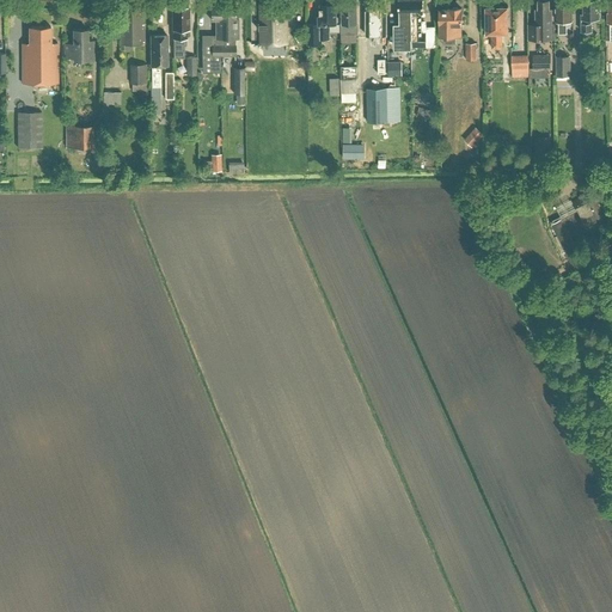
[(367,11),(367,35),(387,35),(387,11),(385,11),(385,0),(366,0),(367,11)]
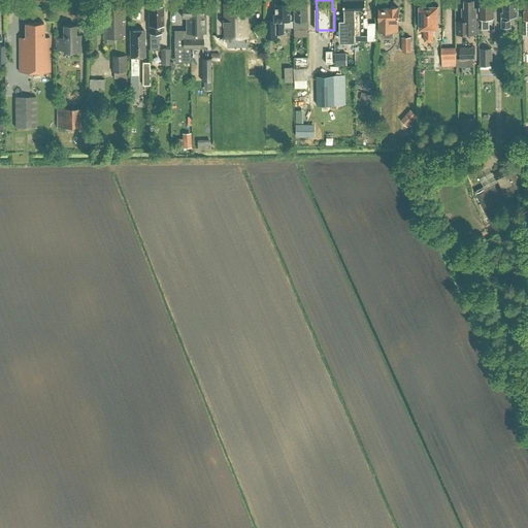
[(347,22),(341,22),(341,41),(355,40),(354,0),(343,0),(344,11),(347,11),(347,22)]
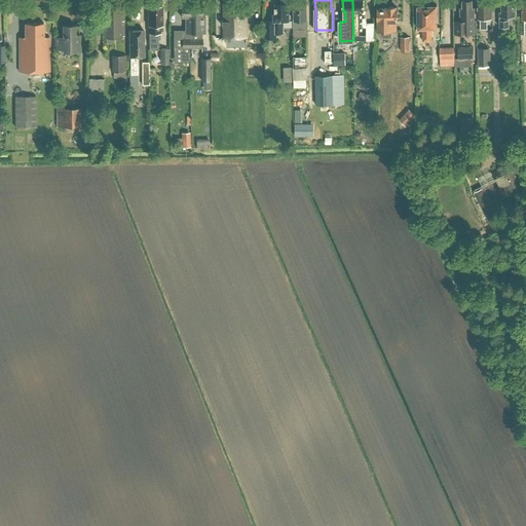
[(363,0),(352,0),(353,40),(366,40),(366,28),(360,28),(359,22),(362,22),(362,11),(364,11),(363,0)]
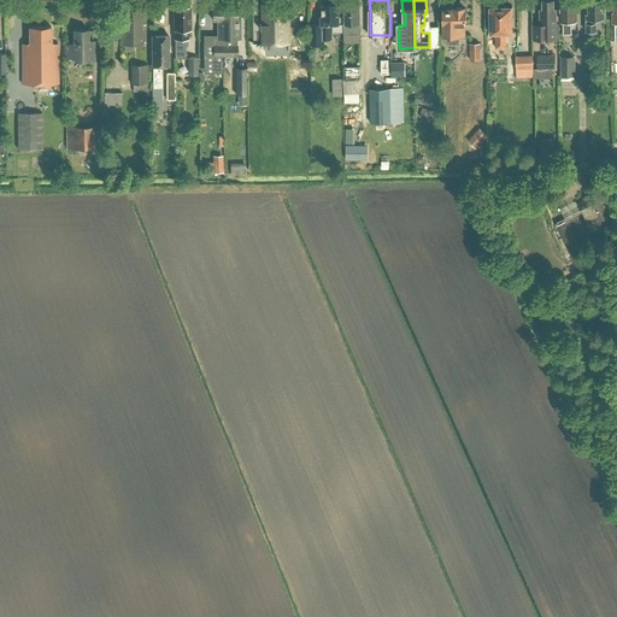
[(559,24),(556,24),(556,10),(554,10),(554,0),(552,0),(551,0),(545,0),(542,0),(542,17),(540,17),(540,40),(559,40),(559,24)]
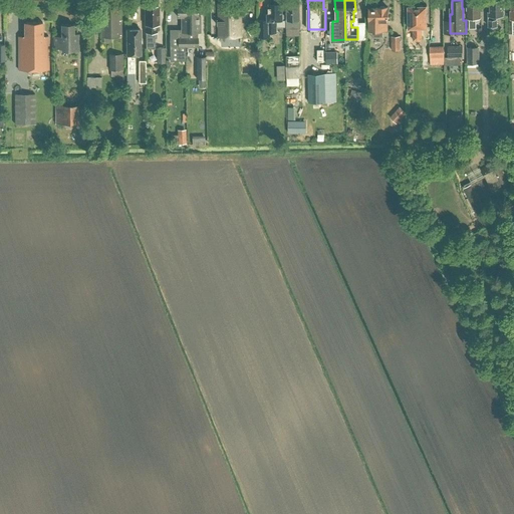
[(473,0),(467,0),(467,17),(470,17),(470,28),(476,28),(476,17),(480,17),(480,0),(478,0),(473,0)]
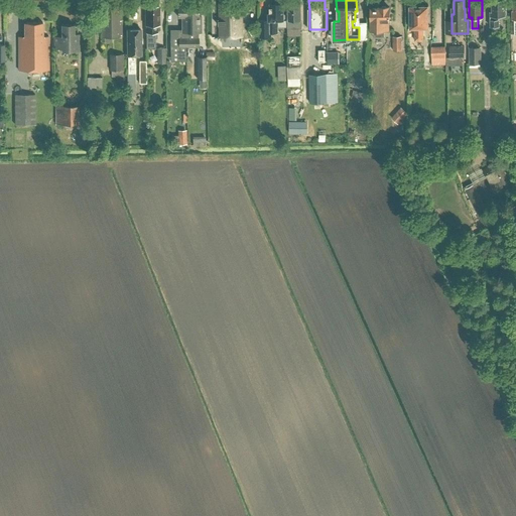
[(505,15),(506,14),(506,11),(505,10),(504,0),(498,0),(492,0),(492,12),(490,12),(491,26),(499,26),(499,16),(505,16),(505,15)]
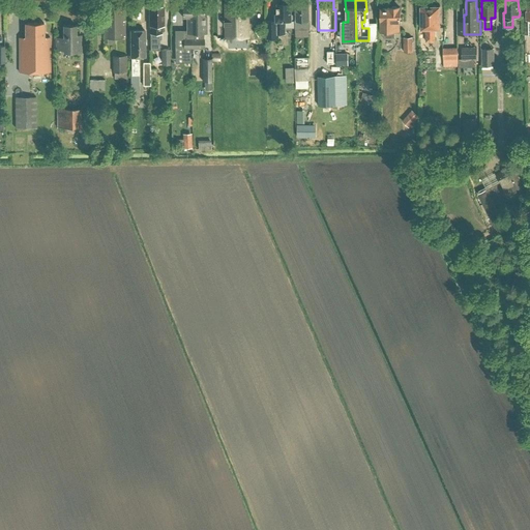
[(291,20),(292,19),(292,16),(291,15),(291,4),(289,4),(288,3),(285,3),(284,4),(277,4),(277,13),(275,13),(275,21),(266,21),(266,38),(278,38),(278,33),(285,33),(285,21),(291,21),(291,20)]
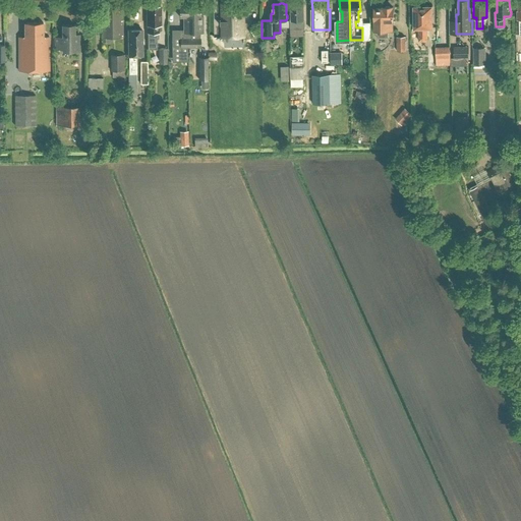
[(291,19),(290,19),(291,27),(304,27),(303,3),(291,4),(291,19)]
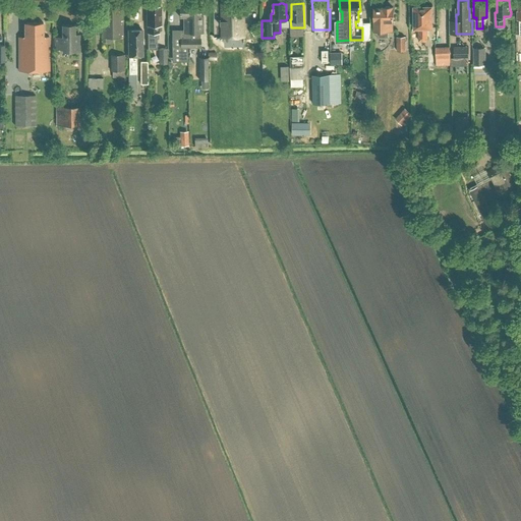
[(237,4),(221,5),(222,38),(244,37),(243,7),(237,8),(237,4)]
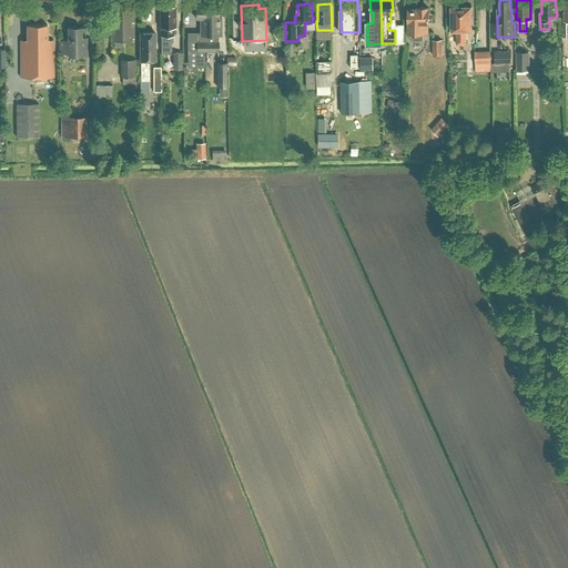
[(161,27),(161,36),(161,53),(171,53),(171,41),(173,41),(172,27),(176,27),(176,18),(174,18),(174,6),(161,6),(161,10),(160,10),(160,27),(161,27)]
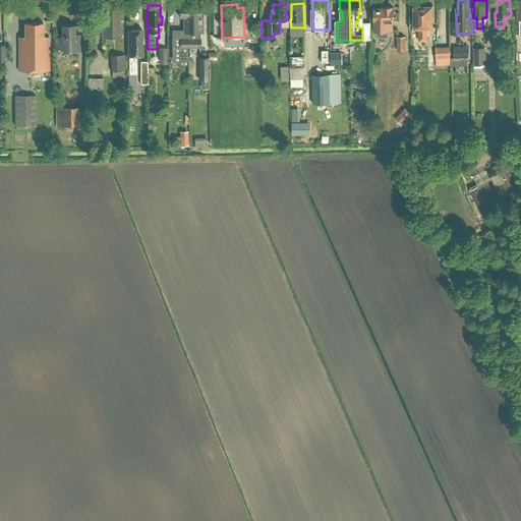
[(179,48),(180,61),(187,61),(187,48),(188,48),(188,44),(190,44),(190,39),(191,39),(191,33),(192,33),(192,16),(191,16),(190,5),(179,5),(179,16),(183,16),(183,32),(179,32),(179,48)]
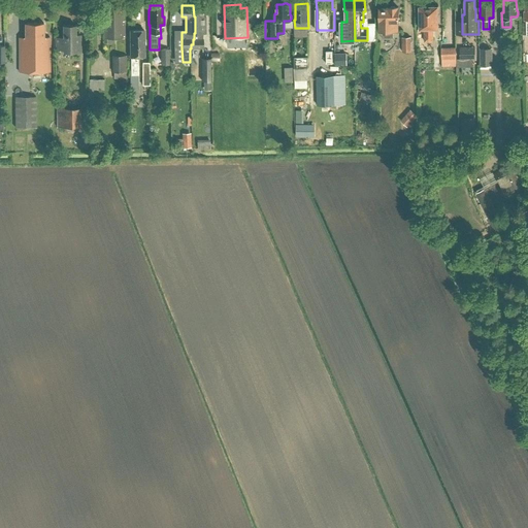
[(191,44),(191,48),(203,48),(203,33),(204,33),(204,17),(202,17),(202,5),(193,5),(194,17),(195,17),(195,33),(194,33),(194,39),(193,39),(193,44),(191,44)]
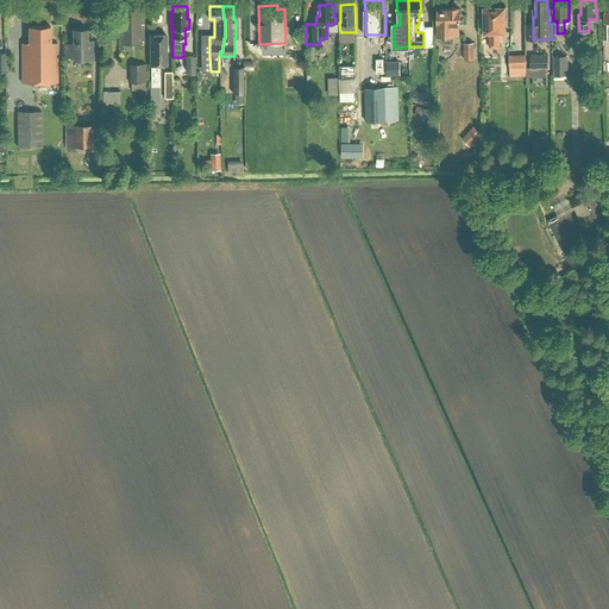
[(121,18),(119,18),(119,43),(123,43),(123,49),(131,49),(131,43),(144,43),(143,12),(139,12),(139,7),(121,7),(121,18)]
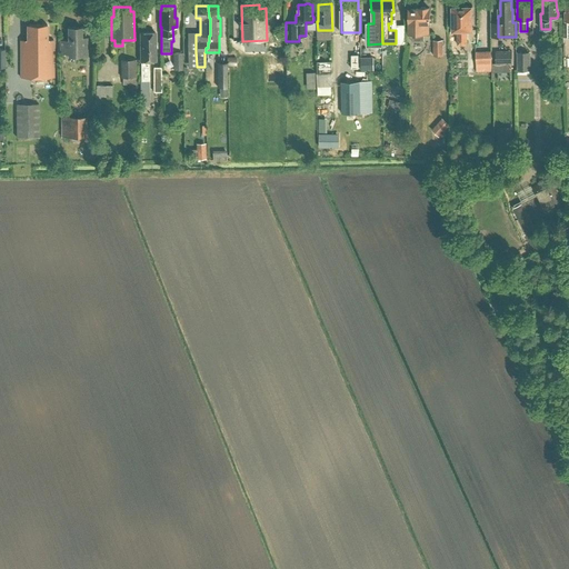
[(455,8),(452,8),(452,31),(457,30),(457,45),(467,45),(467,33),(468,33),(468,30),(471,30),(471,8),(469,8),(467,7),(465,7),(463,8),(460,8),(459,7),(456,7),(455,8)]
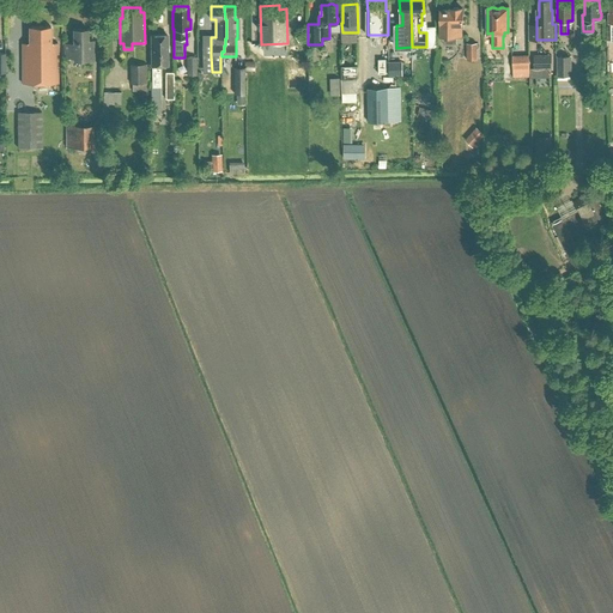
[(462,36),(461,25),(462,25),(462,10),(459,10),(459,8),(454,8),(454,10),(450,10),(439,11),(441,37),(443,37),(443,44),(457,43),(457,36),(462,36)]
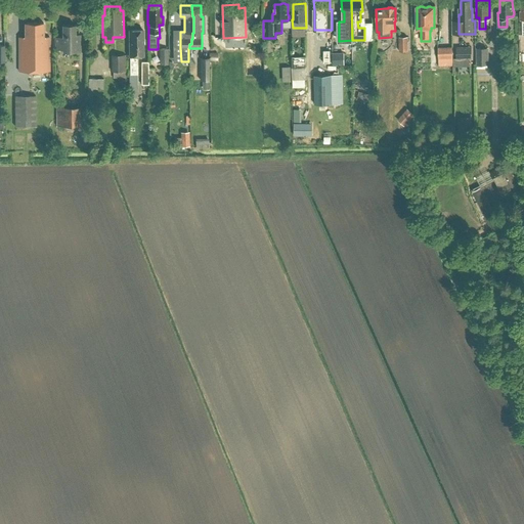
[(43,23),(25,23),(25,37),(18,37),(18,72),(49,72),(49,37),(43,37),(43,23)]
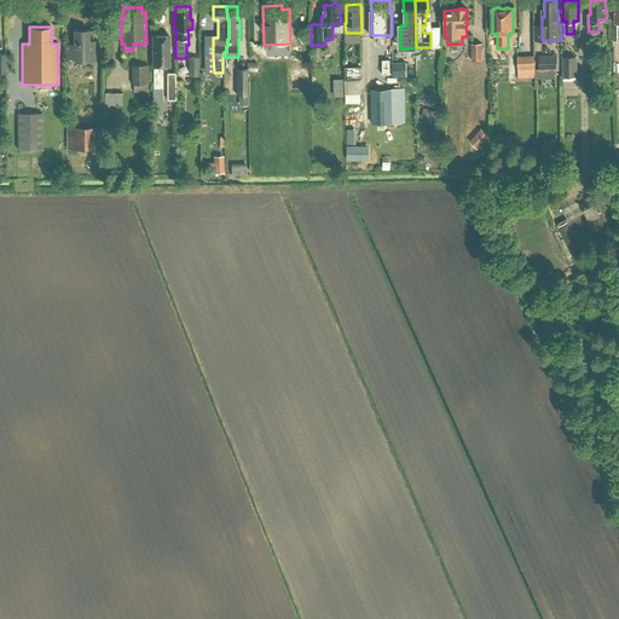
[(74,44),(65,44),(65,58),(74,58),(74,62),(94,61),(94,41),(88,41),(88,29),(74,30),(74,44)]
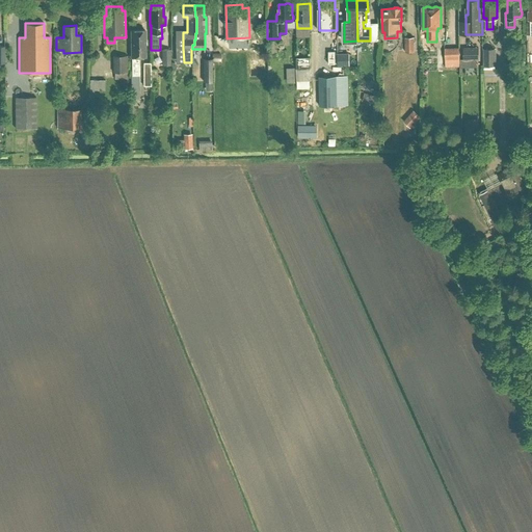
[(139,56),(145,56),(144,30),(132,31),(132,76),(139,76),(139,56)]
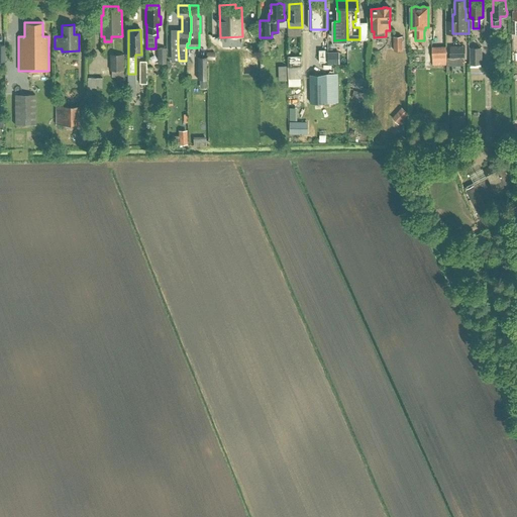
[(402,48),(402,36),(393,36),(394,48),(402,48)]
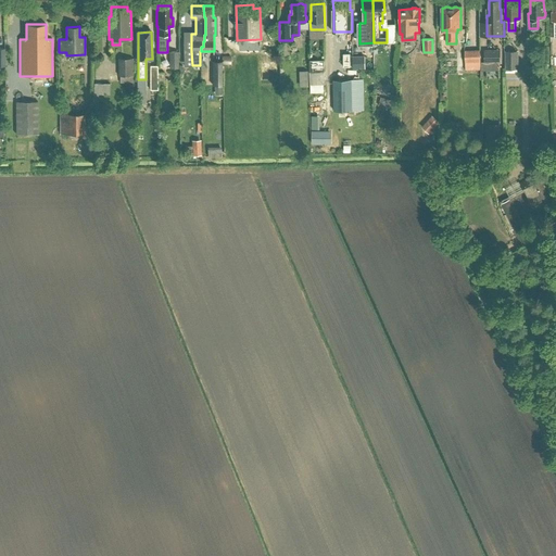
[(501,49),(484,50),(484,62),(501,61),(501,49)]
